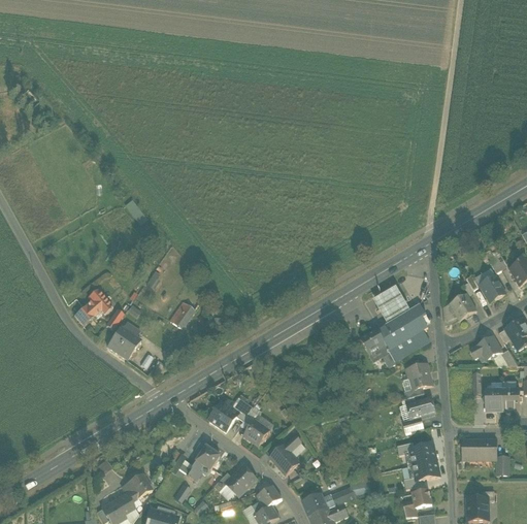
[(139,224),(146,218),(131,198),(124,203),(139,224)]
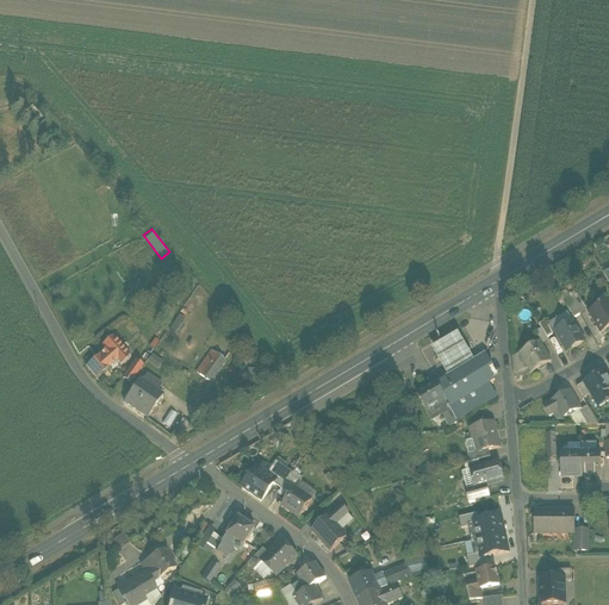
[(576,288),(569,293),(578,309),(585,305),(576,288)]
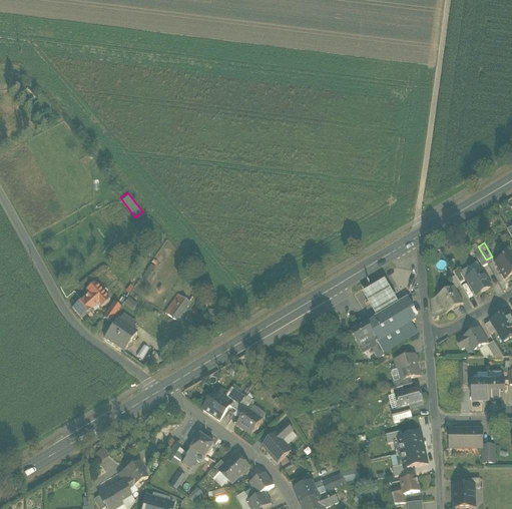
[(482,263),(486,260),(478,246),(474,248),(482,263)]
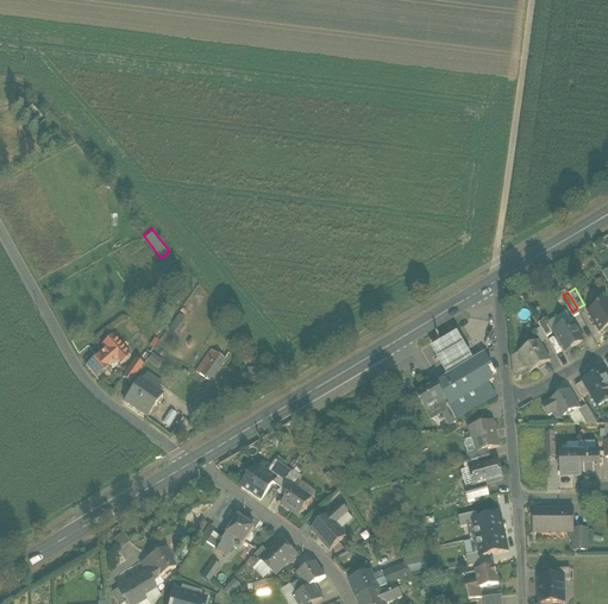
[(587,308),(599,328),(607,322),(607,302),(606,297),(597,302),(587,308)]
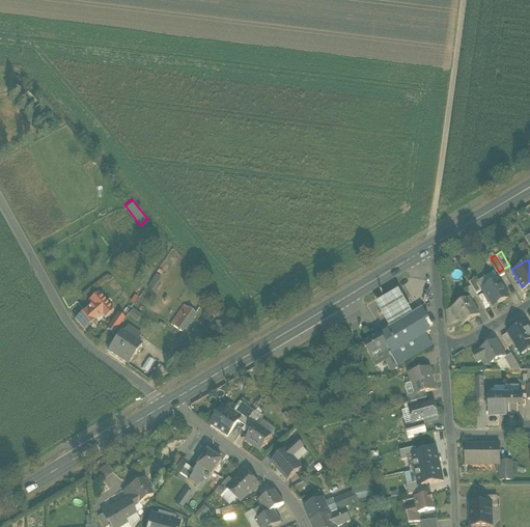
[(468,279),(471,284),(475,290),(480,287),(473,276),(468,279)]
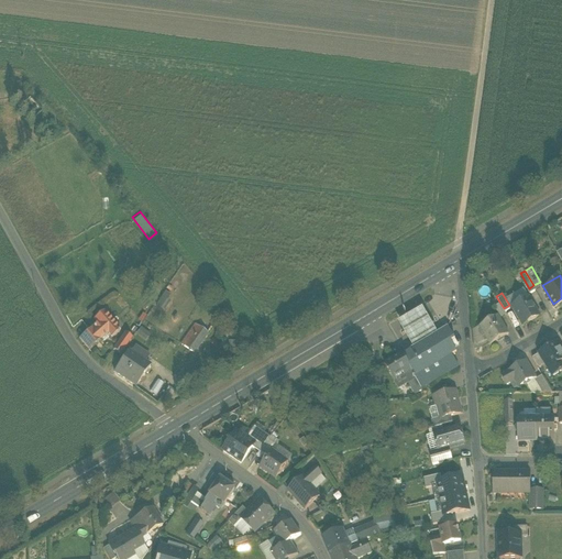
[(510,303),(521,322),(538,313),(527,294),(510,303)]
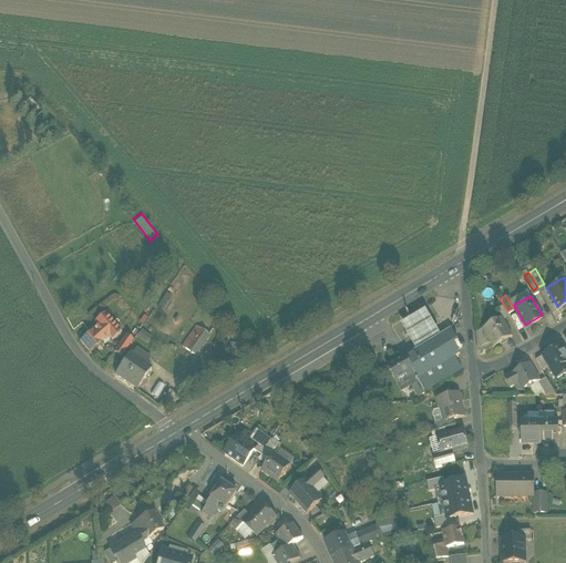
[(510,315),(507,310),(503,304),(496,308),(500,315),(502,319),(510,315)]
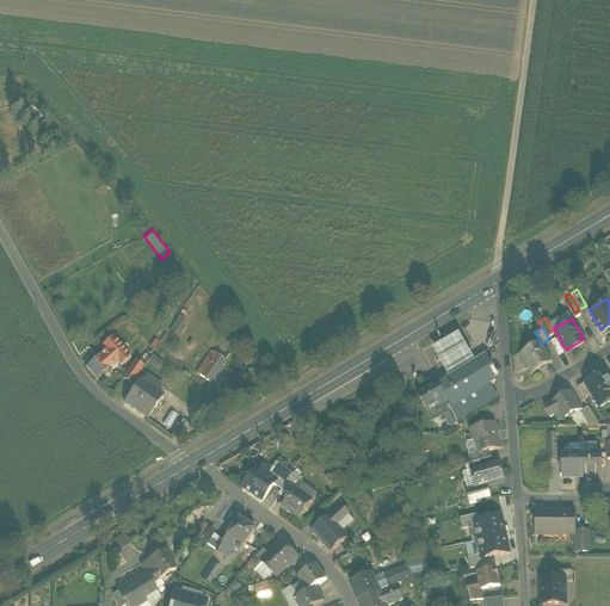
[(447,372),(449,370),(447,366),(464,356),(467,360),(473,357),(457,331),(431,346),(447,372)]
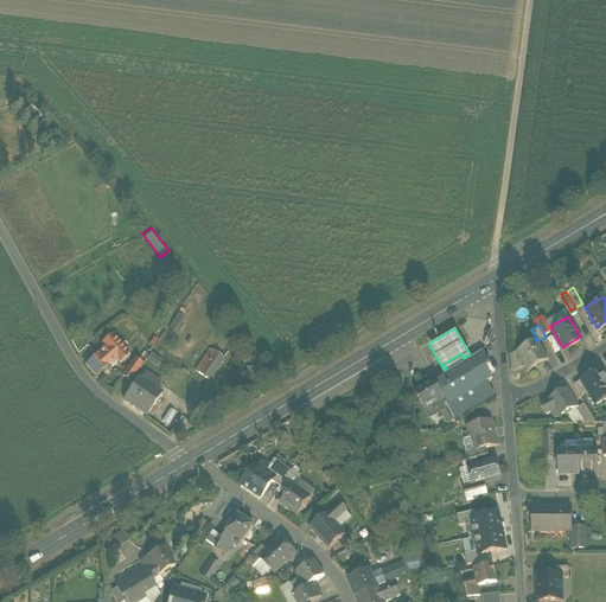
[(103,344),(99,347),(109,359),(110,362),(116,357),(119,359),(126,353),(127,353),(127,352),(128,351),(110,330),(100,340),(103,344)]
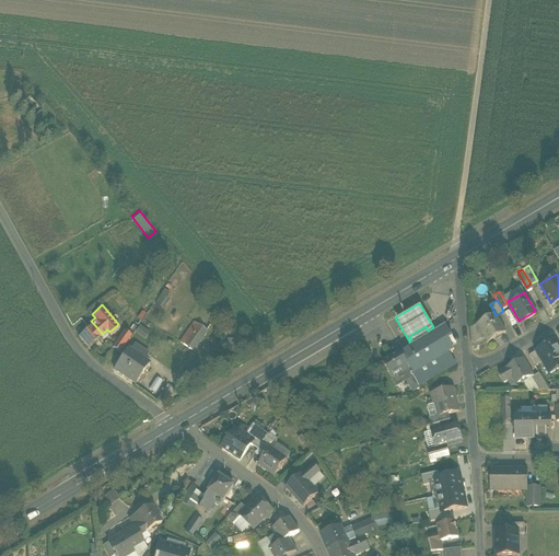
[(477,321),(487,339),(504,329),(496,315),(493,311),(477,321)]
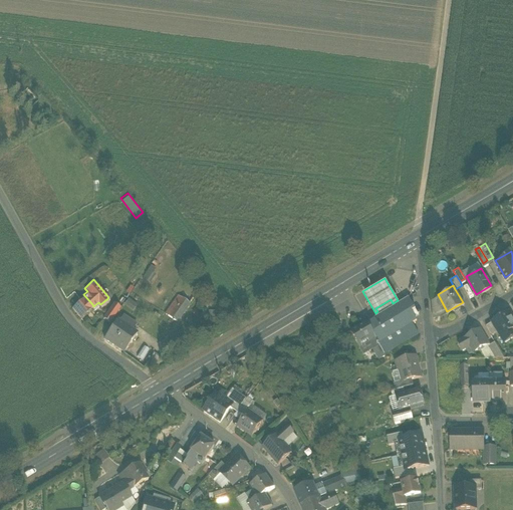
[(79,315),(92,304),(83,294),(71,305),(79,315)]
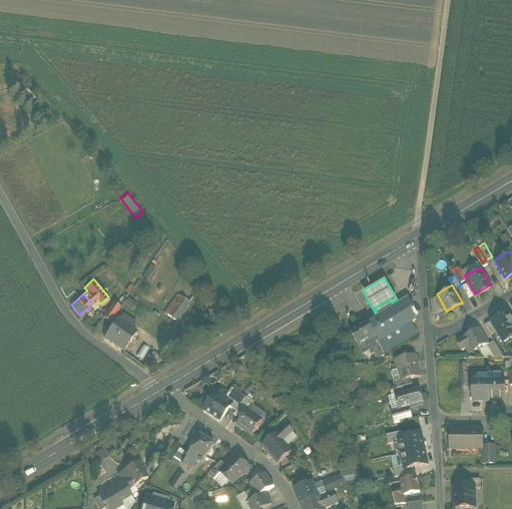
[(377,342),(383,352),(416,332),(410,320),(415,317),(410,309),(414,306),(407,295),(397,301),(393,304),(392,303),(390,299),(375,308),(377,311),(378,313),(375,315),(373,316),(378,323),(370,328),(374,334),(373,335),(377,342)]
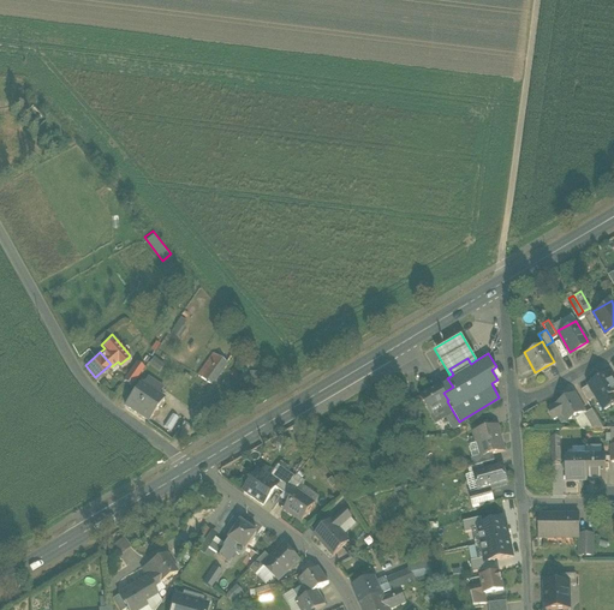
[(192,380),(207,390),(224,369),(210,358),(192,380)]
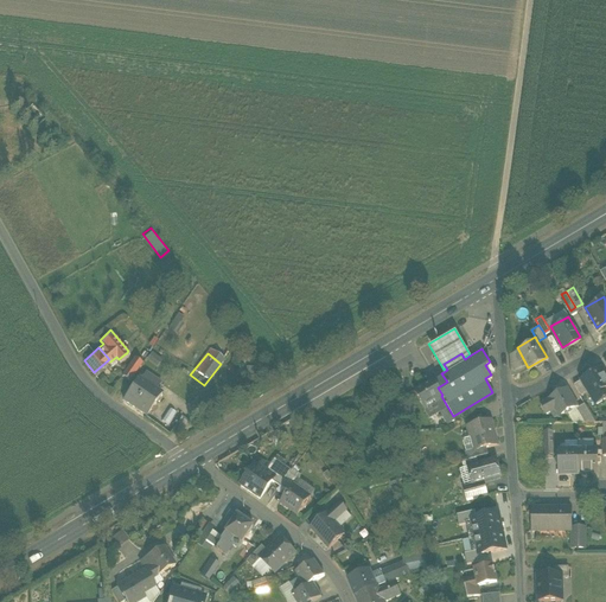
[(121,372),(128,377),(141,359),(134,354),(121,372)]
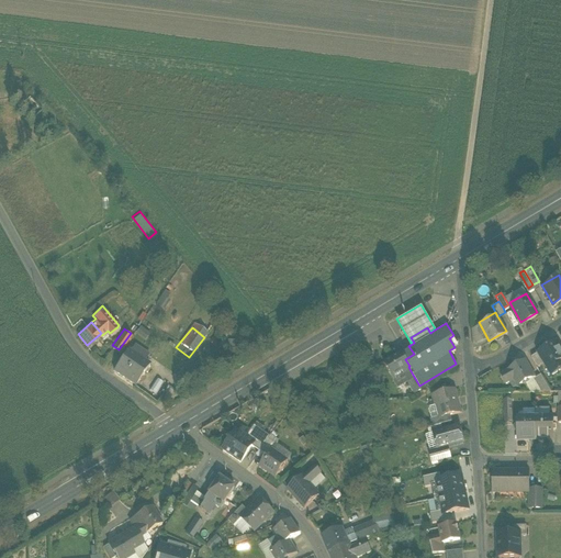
[(542,359),(547,366),(558,359),(560,357),(560,349),(558,344),(557,345),(553,339),(537,349),(542,359)]
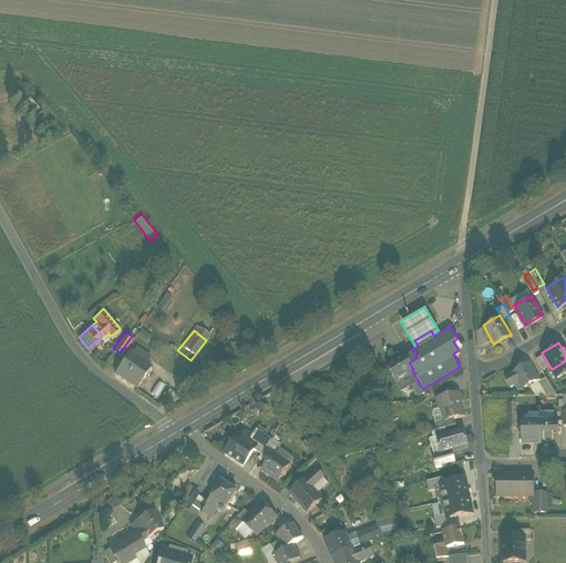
[(133,351),(145,359),(148,355),(136,346),(133,351)]
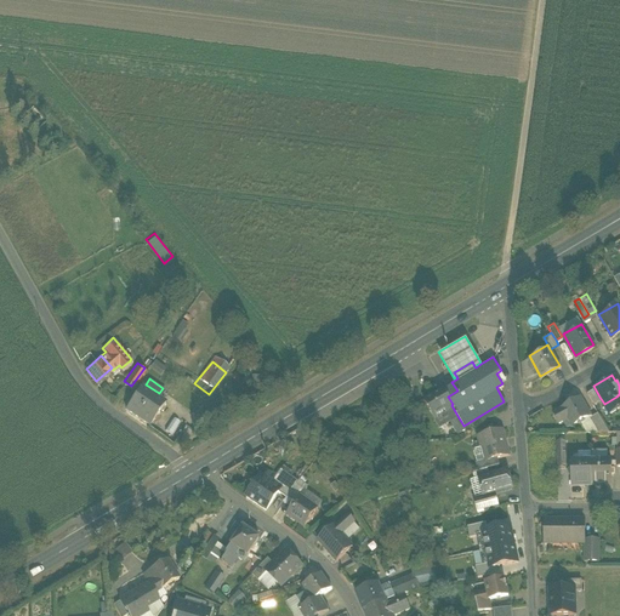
[(126,405),(148,421),(152,415),(164,397),(159,393),(146,385),(142,382),(126,405)]
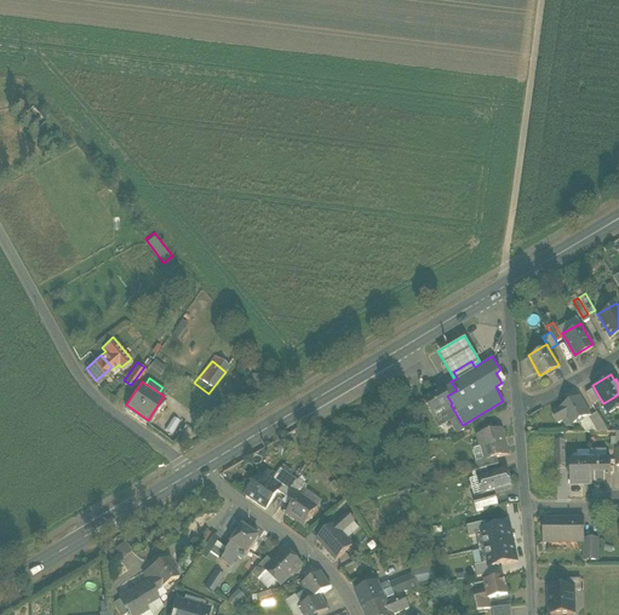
[(447,383),(441,386),(447,396),(457,390),(451,381),(448,383),(447,383)]
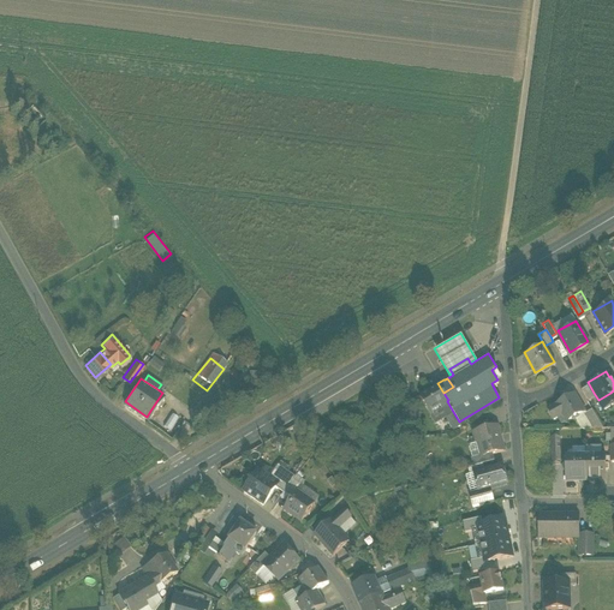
[(580,387),(586,398),(594,393),(588,382),(580,387)]
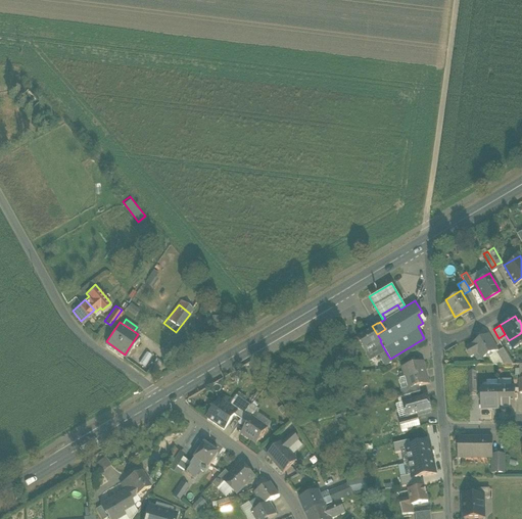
[(381,340),(377,334),(372,326),(357,335),(365,349),(369,357),(377,352),(384,348),(380,341),(381,340)]
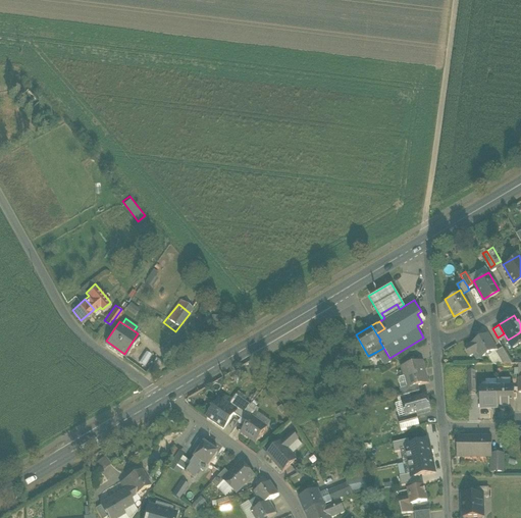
[(486,331),(472,341),(477,349),(480,355),(486,352),(492,348),(488,341),(491,340),(486,331)]
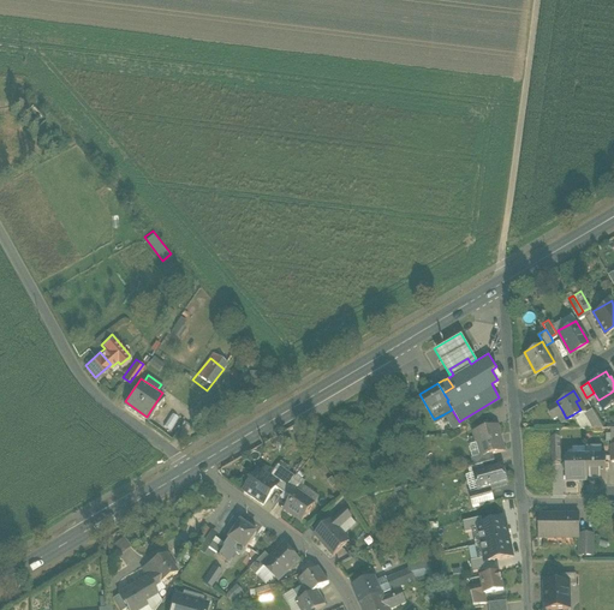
[(613,399),(613,398),(610,393),(598,400),(602,407),(613,399)]
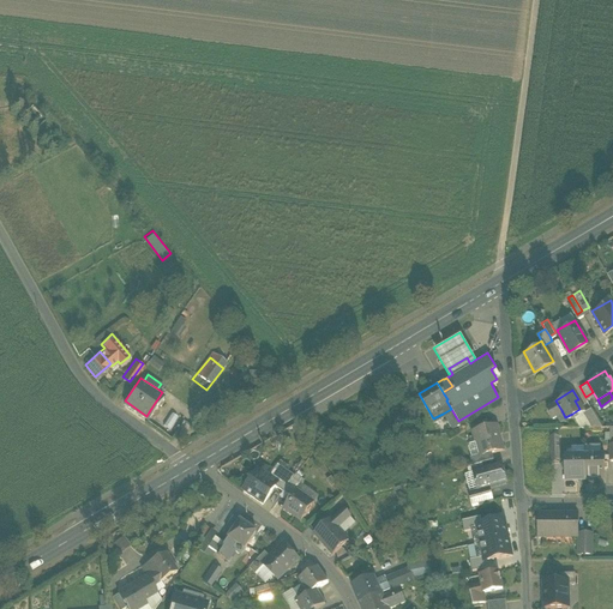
[(552,415),(562,410),(556,401),(546,405),(552,415)]
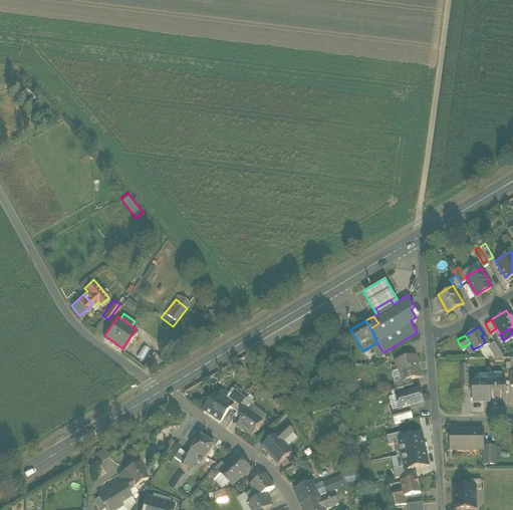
[(488,342),(489,345),(482,349),(485,355),(503,355),(494,339),(489,342),(488,342)]
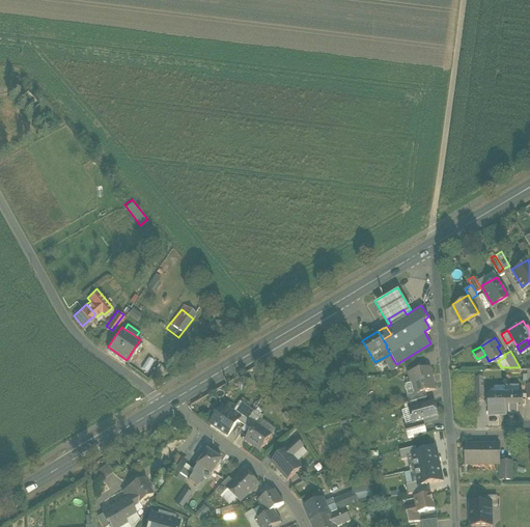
[(505,354),(504,353),(501,354),(495,358),(500,367),(501,367),(498,361),(505,357),(504,354),(505,354)]
